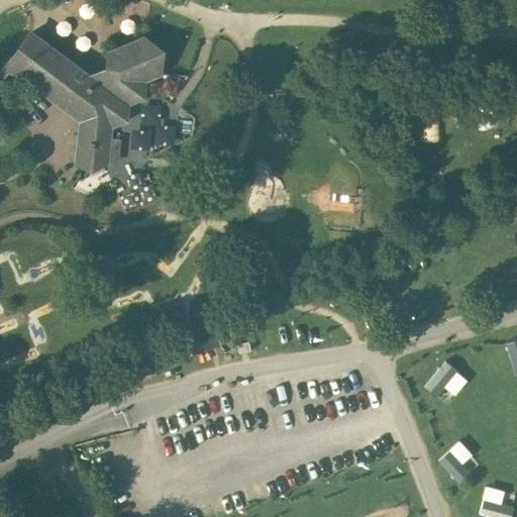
[(27,32),(6,62),(25,75),(25,84),(34,90),(42,87),(81,111),(75,160),(89,169),(107,161),(107,124),(122,118),(123,102),(140,96),(140,80),(158,72),(159,47),(141,36),(106,50),(105,67),(88,75),(27,32)]
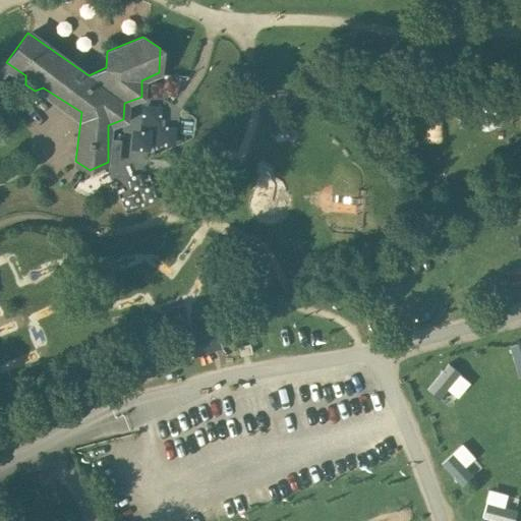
[(520,340),(510,344),(520,375),(520,340)]
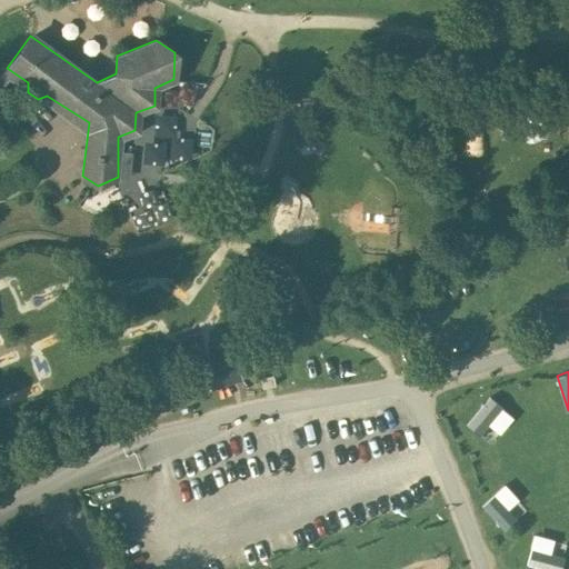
[(492,396),(468,422),(492,445),(517,418),(492,396)]
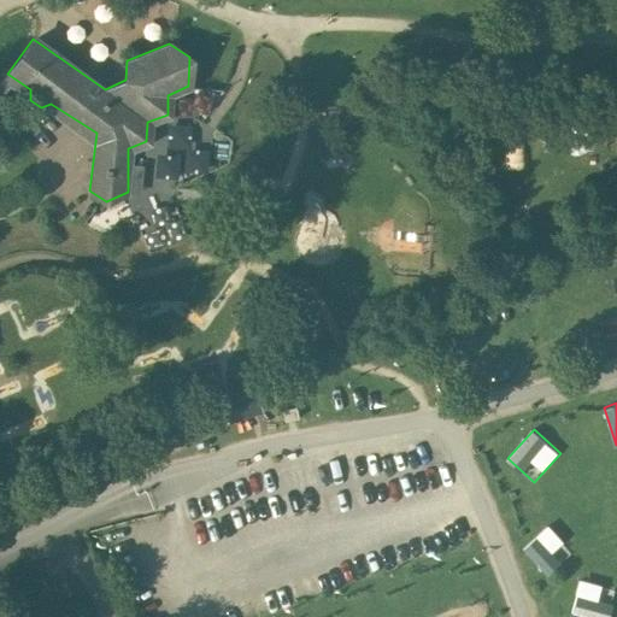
[(548,523),(522,548),(548,576),(563,563),(553,552),(565,540),(548,523)]
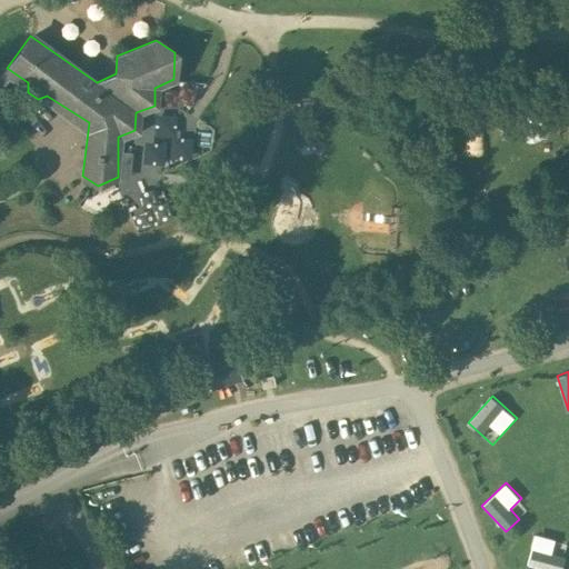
[(532,533),(529,568),(545,568),(563,568),(566,556),(553,555),(556,536),(532,533)]
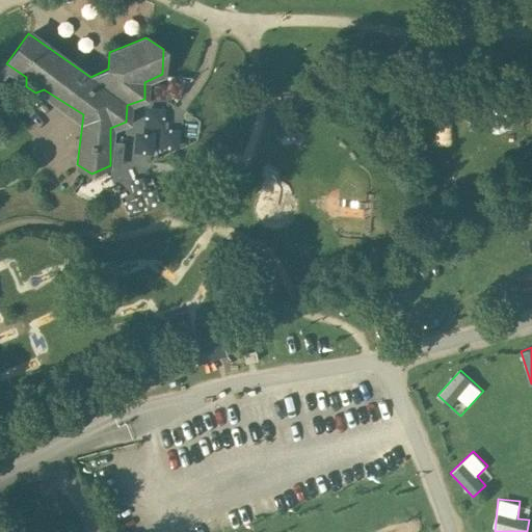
[(56,501),(44,504),(47,515),(59,512),(56,501)]
